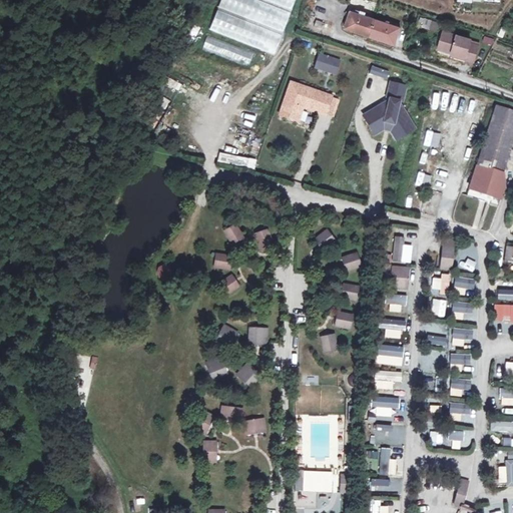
[(220,0),(209,32),(276,54),(295,0),(220,0)]
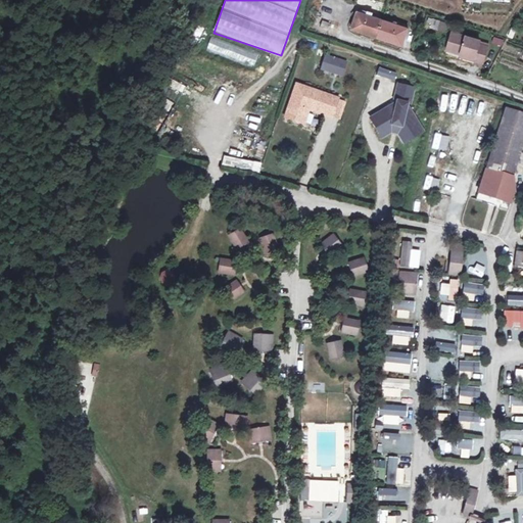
[(376,37),(382,19),(358,11),(351,29),(376,37)]
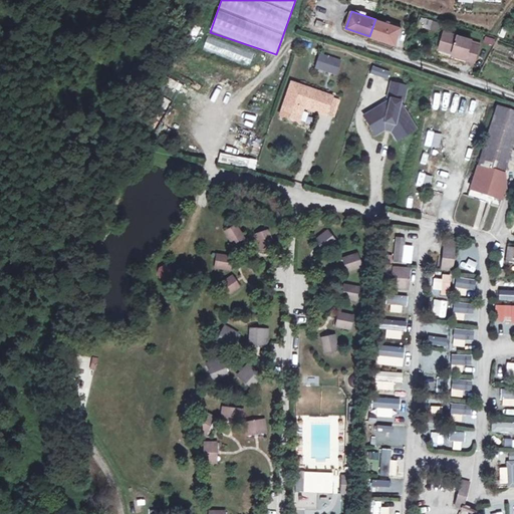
[(401,27),(375,19),(369,36),(395,44),(401,27)]
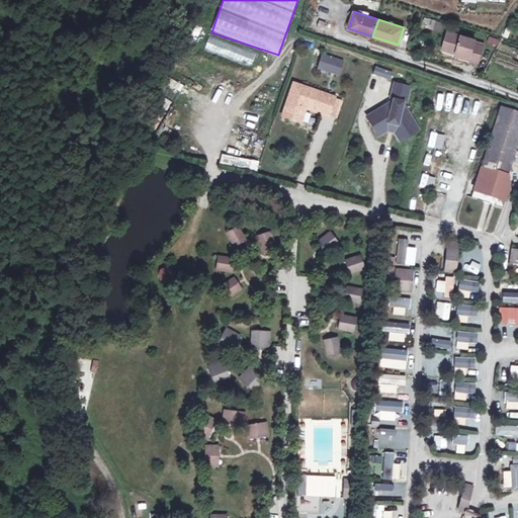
[(319,20),(317,27),(326,29),(328,22),(319,20)]
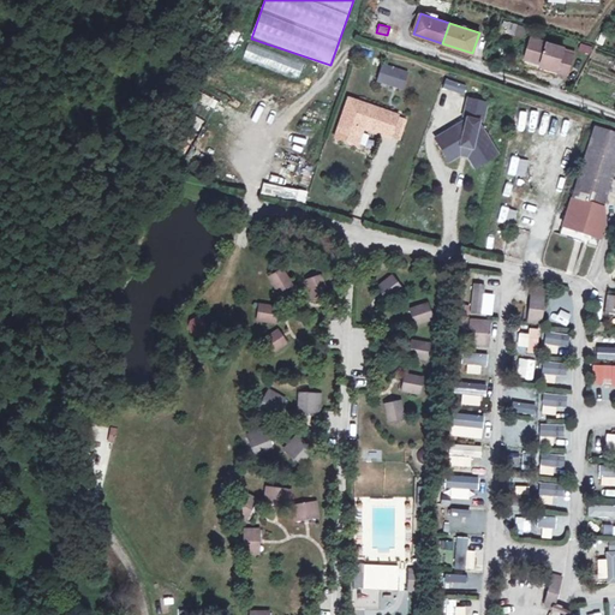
[(561,46),(529,37),(525,58),(544,63),(557,66),(556,71),(567,73),(571,52),(562,49),(561,46)]
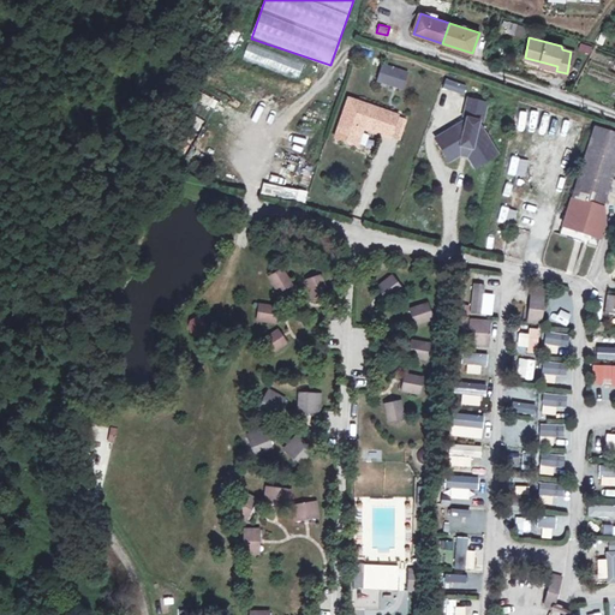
[(590,54),(592,47),(581,43),(579,51),(590,54)]
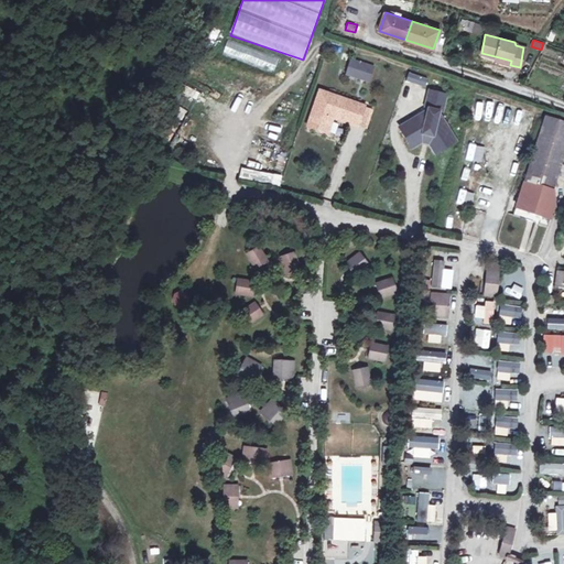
[(273,73),(279,60),(231,42),(226,55),(273,73)]
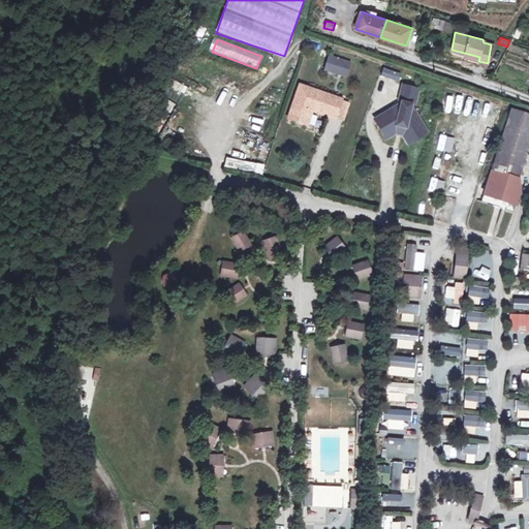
[(350,63),(329,55),(323,68),(334,72),(336,67),(347,71),(350,63)]
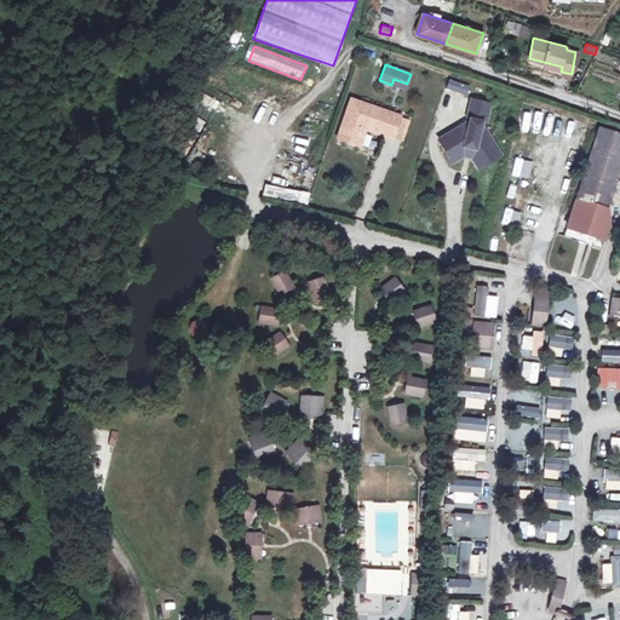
[(405,90),(407,84),(394,79),(391,85),(405,90)]
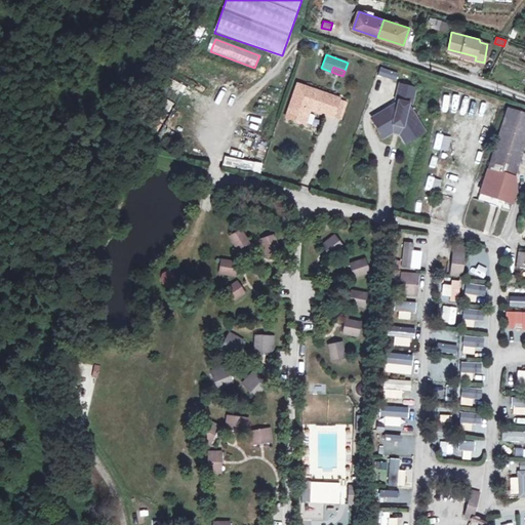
[(396,81),(399,73),(380,68),(377,76),(396,81)]
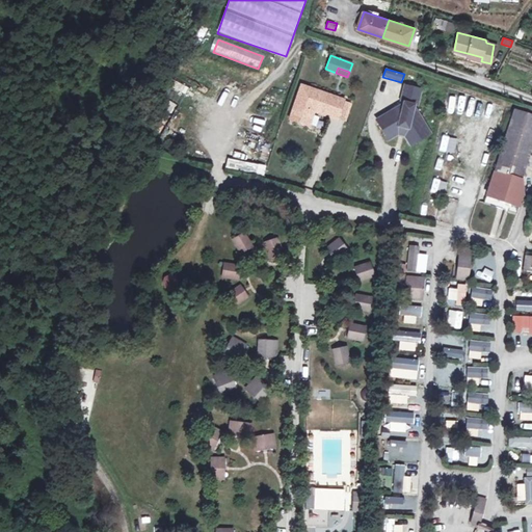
[(419,87),(401,84),(396,101),(399,102),(399,104),(372,120),(381,135),(394,128),(405,130),(414,142),(429,132),(411,106),(411,105),(414,106),(419,87)]
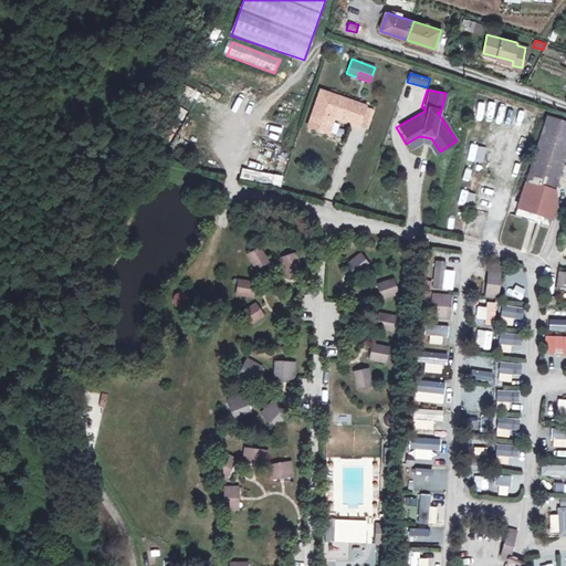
[(366,106),(322,91),(308,125),(324,132),(324,130),(329,115),(334,116),(358,125),(359,124),(366,107),(366,106)]
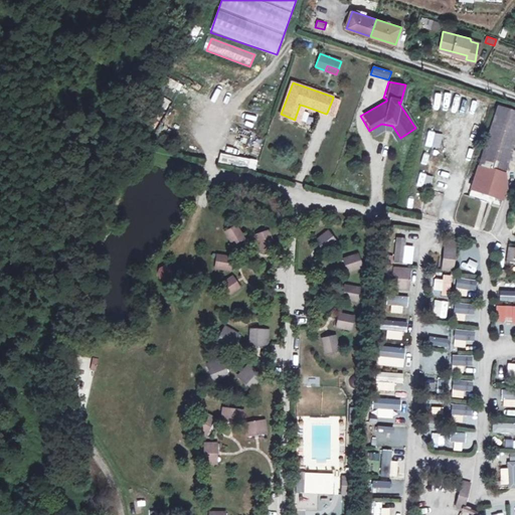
[(442,92),(436,94),(440,109),(446,108),(442,92)]
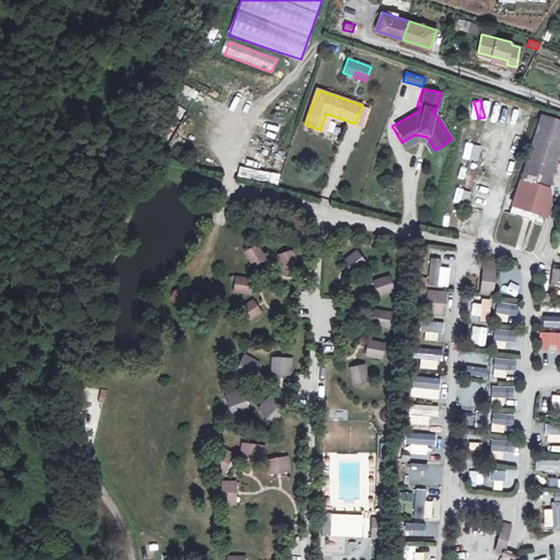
[(370,109),(362,106),(356,123),(363,126),(370,109)]
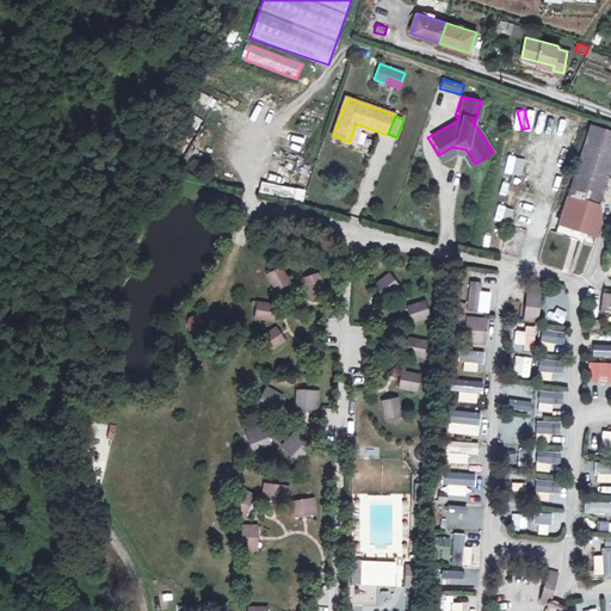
[(360,125),(356,124),(350,141),(355,143),(360,125)]
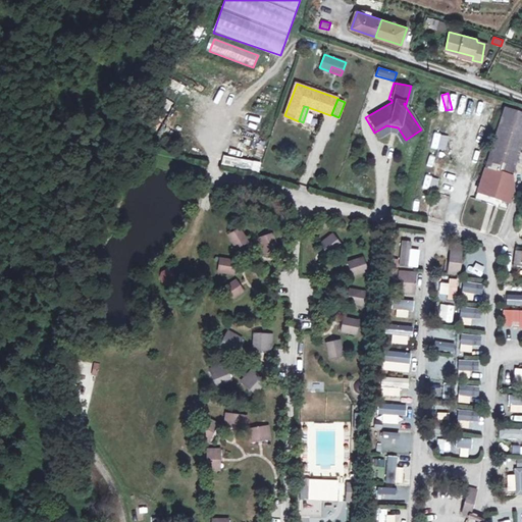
[(521,112),(506,107),(485,168),(511,177),(521,143),(521,112)]
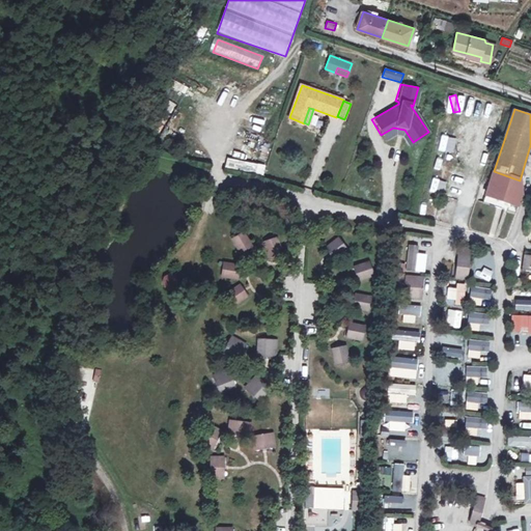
[(404,130),(393,128),(381,135),(383,139),(394,133),(402,135),(409,145),(413,142),(404,130)]
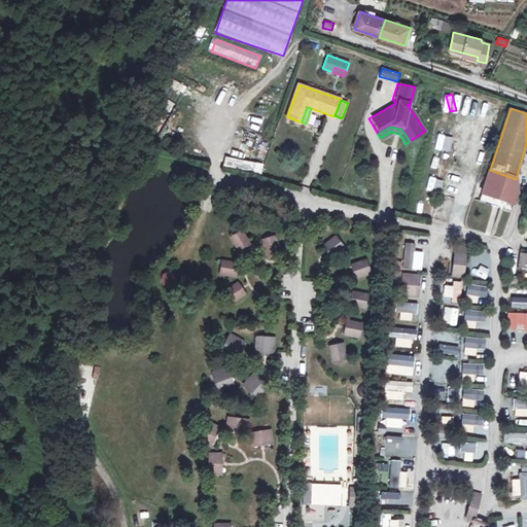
[(435,143),(451,144),(452,129),(436,128),(435,143)]
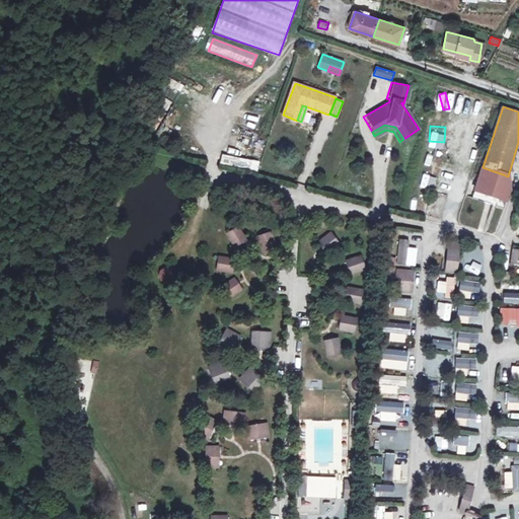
[(221,158),(221,166),(258,168),(258,159),(221,158)]
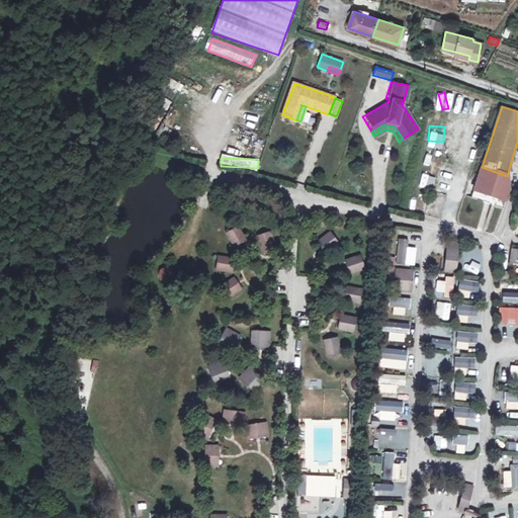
[(507,176),(482,167),(471,197),(503,208),(510,190),(503,187),(507,176)]
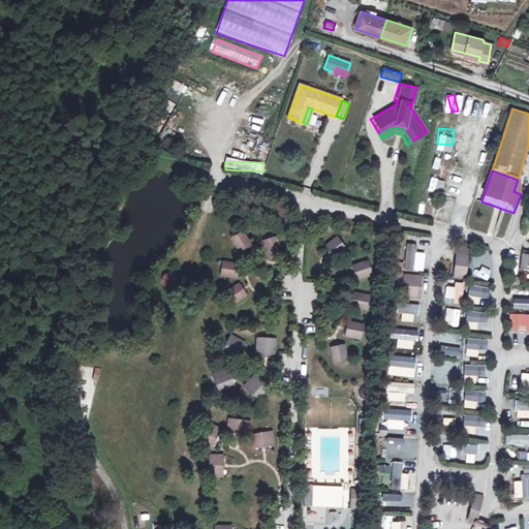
[(249,241),(243,230),(232,238),(240,248),(249,241)]
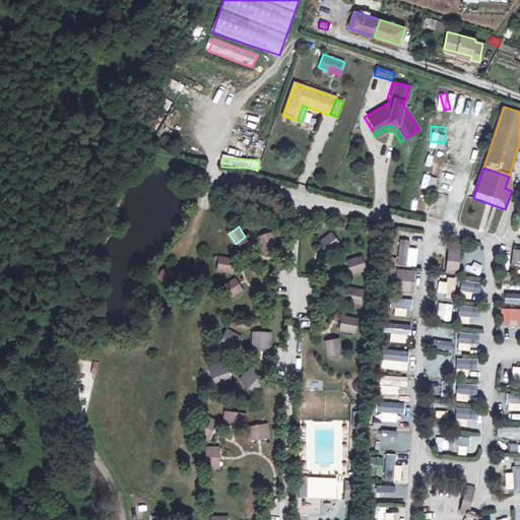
[(275,243),(271,233),(260,237),(264,248),(275,243)]
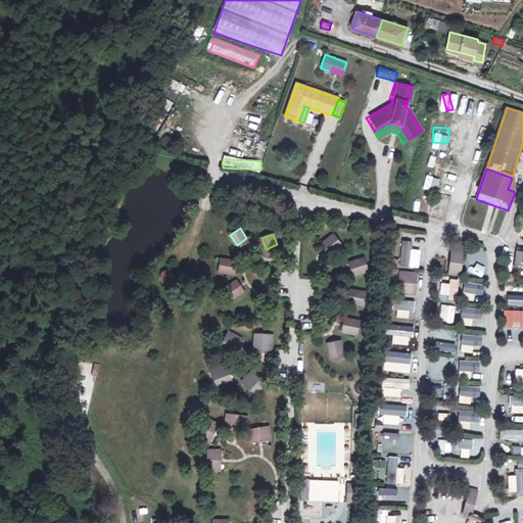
[(341,244),(334,235),(324,242),(331,252),(341,244)]
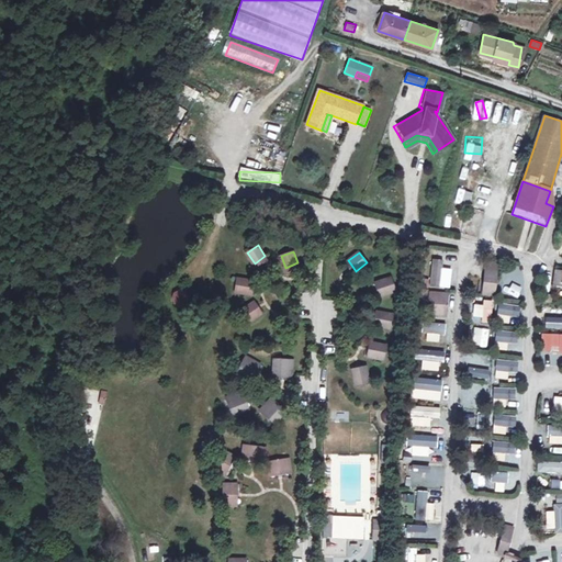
[(451,269),(442,269),(442,260),(430,260),(430,288),(451,288),(451,269)]
